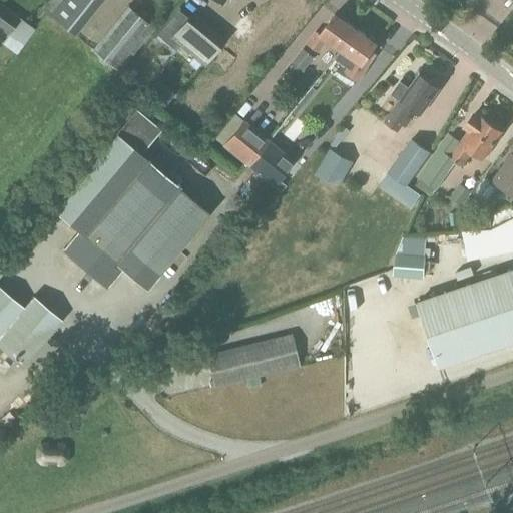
[(54,9),(61,0),(48,0),(41,9),(48,15),(54,9)]
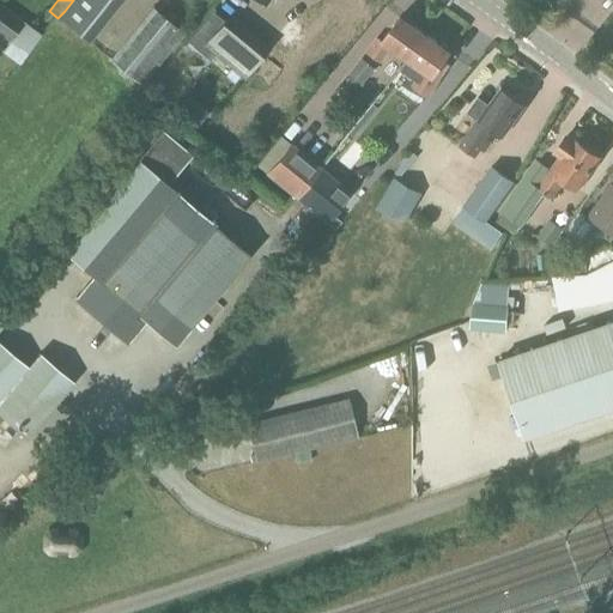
[(73,0),(65,11),(58,18),(89,46),(125,0),(73,0)]
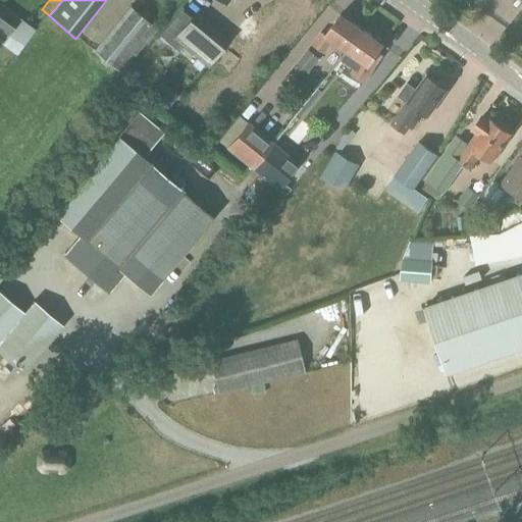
[(21,18),(0,2),(0,30),(8,36),(21,18)]
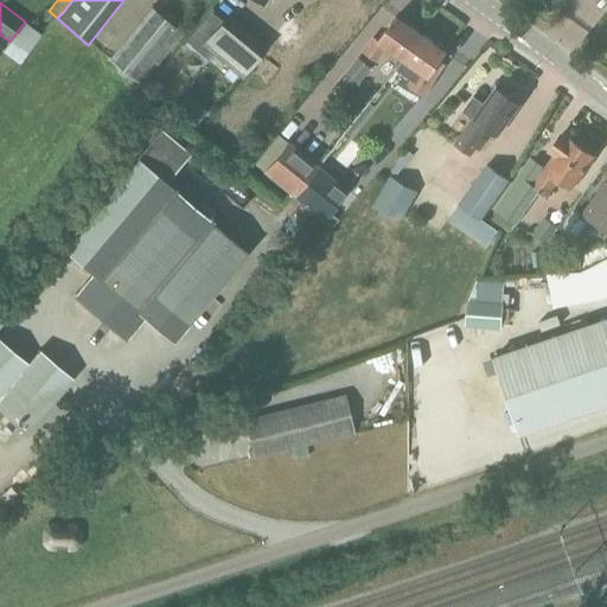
[(142,87),(185,34),(152,7),(110,61),(142,87)]
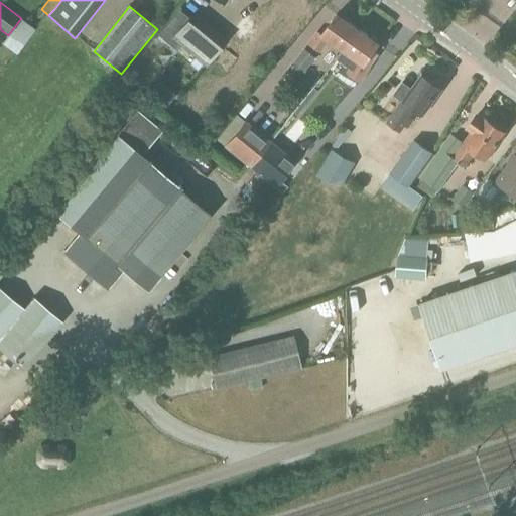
[(343,49),(358,29),(338,14),(323,34),(317,31),(308,43),(320,52),(330,40),(343,49)]
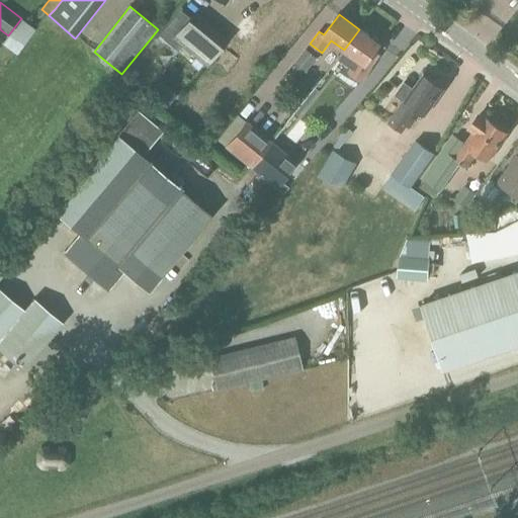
[(202,66),(220,46),(187,17),(170,37),(202,66)]
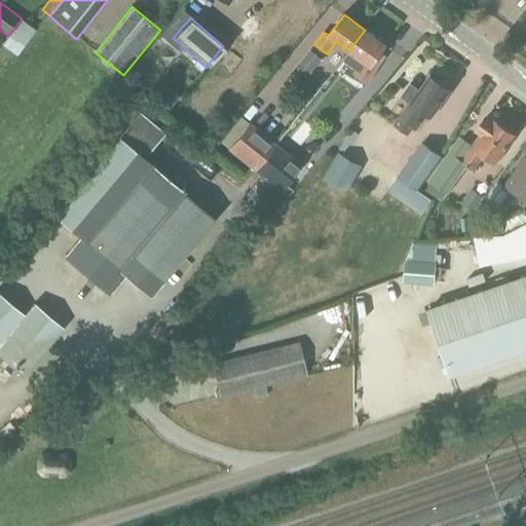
[(352,92),(367,82),(385,57),(381,53),(386,45),(365,30),(349,50),(364,61),(345,87),(352,92)]
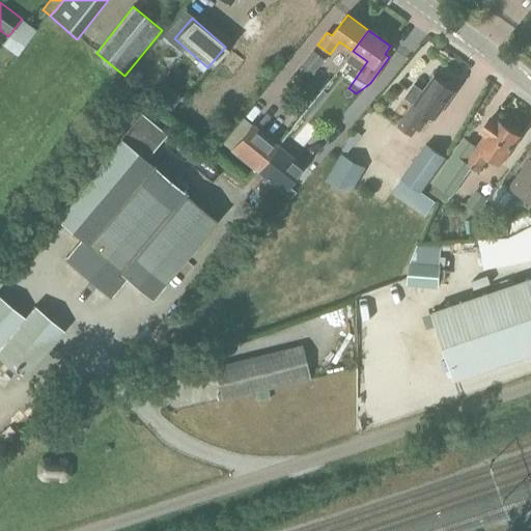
[(20,34),(0,56),(0,58),(11,68),(32,46),(20,34)]
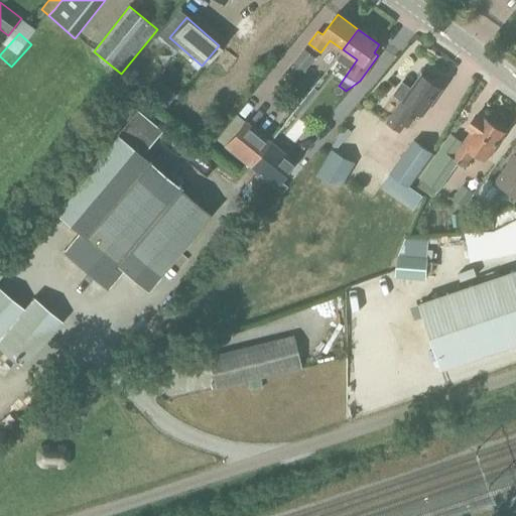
[(424,115),(442,90),(422,76),(412,90),(402,83),(393,95),(403,102),(387,124),(400,134),(417,111),(424,115)]
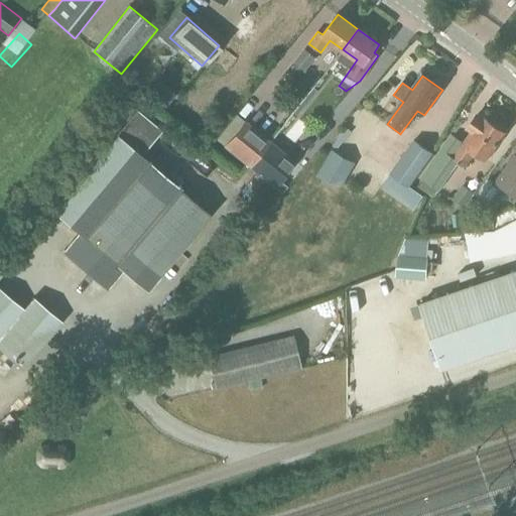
[(298,114),(306,104),(303,101),(294,112),(295,112),(298,114)]
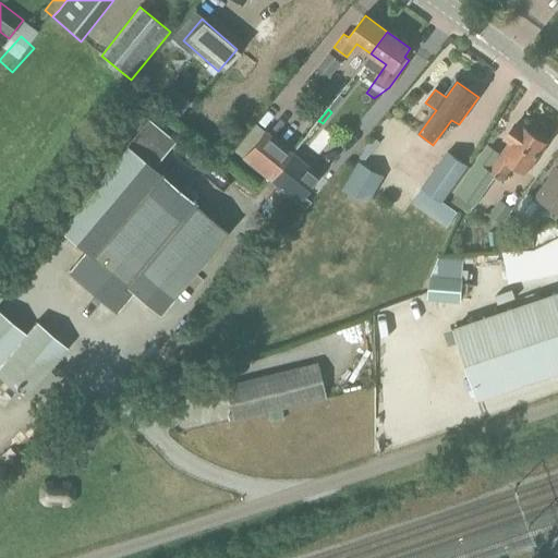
[(149,119),(126,146),(152,168),(174,141),(149,119)]
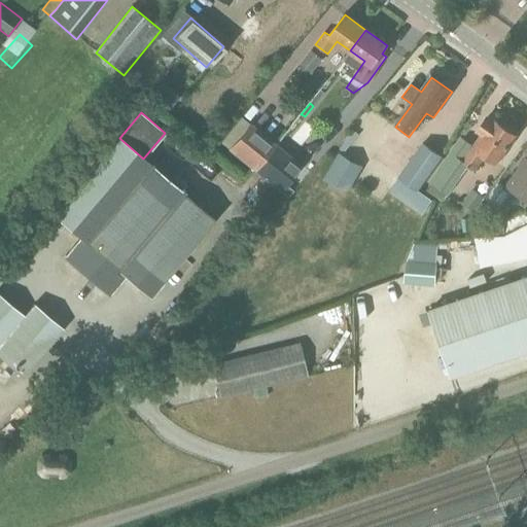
[(221,142),(255,170),(256,169),(276,145),(275,144),(250,124),(242,117),(221,142)]
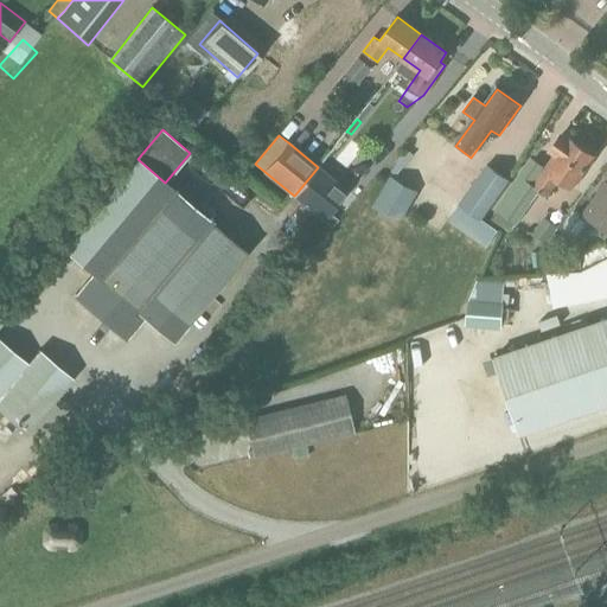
[(573,190),(595,159),(564,135),(550,153),(555,157),(545,168),(530,158),(496,208),(497,209),(491,218),(503,225),(510,217),(516,222),(534,198),(532,197),(537,190),(547,197),(560,179),(573,190)]
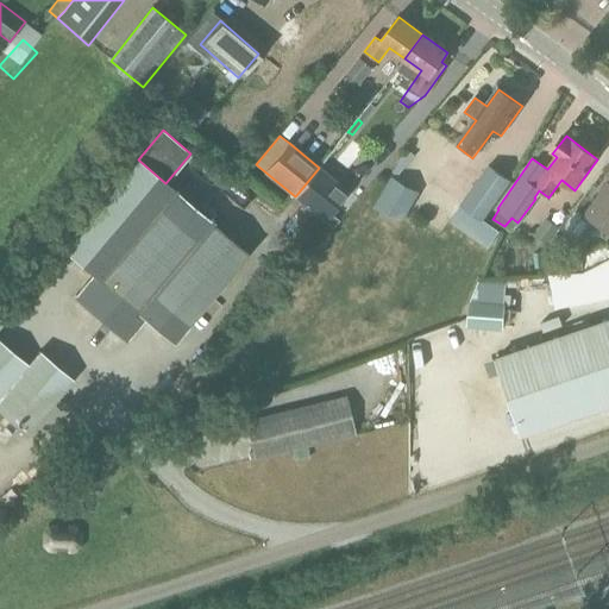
[(397,177),(415,155),(408,149),(397,163),(399,164),(393,173),(397,177)]
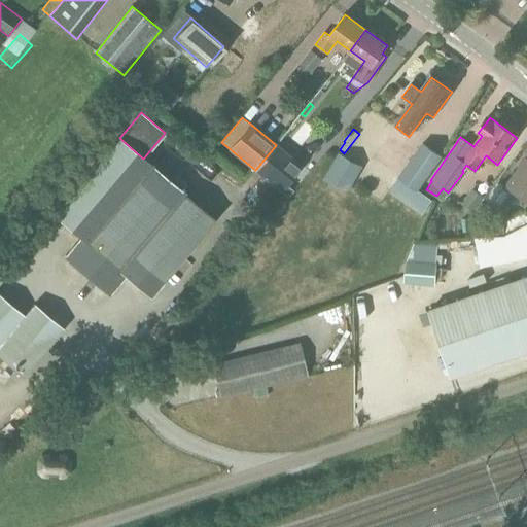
[(143,159),(119,138),(55,215),(81,237),(65,256),(109,293),(125,274),(151,296),(216,219),(143,159)]
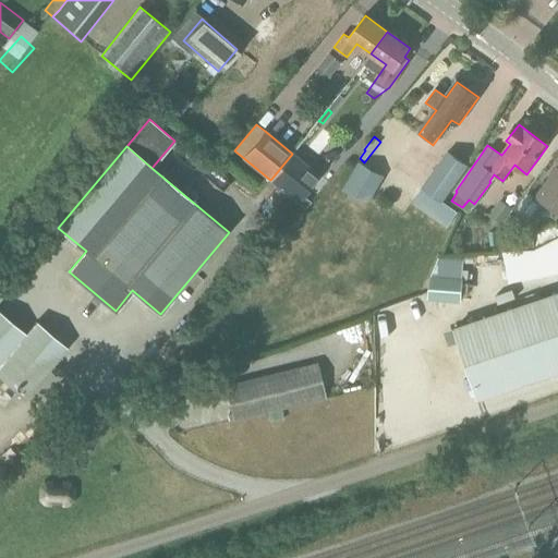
[(458,211),(444,202),(469,166),(447,150),(421,187),(421,189),(411,203),(447,228),(458,211)]
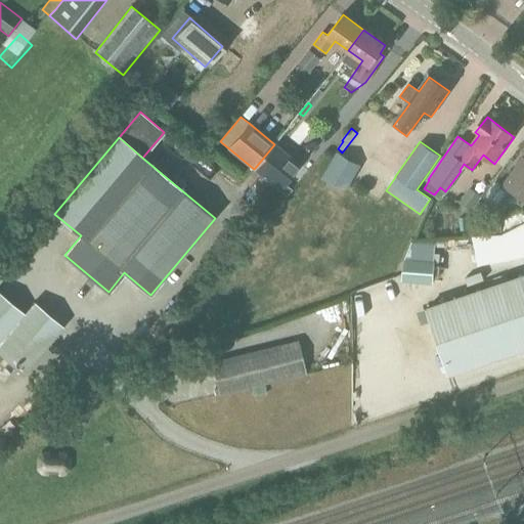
[(273,143),(274,144),(255,168),(280,187),(300,163),(274,142),(273,143)]
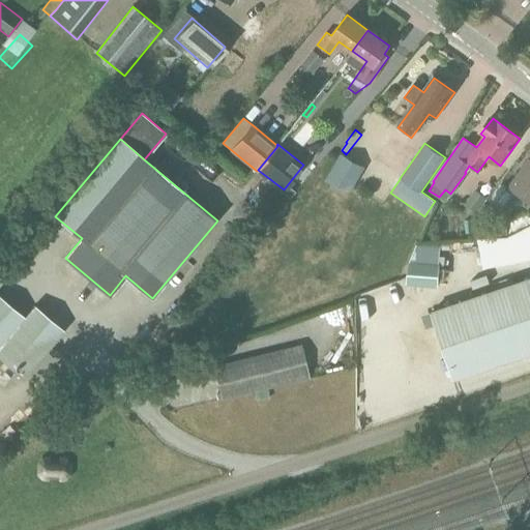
[(350,193),(365,168),(341,153),(326,178),(350,193)]
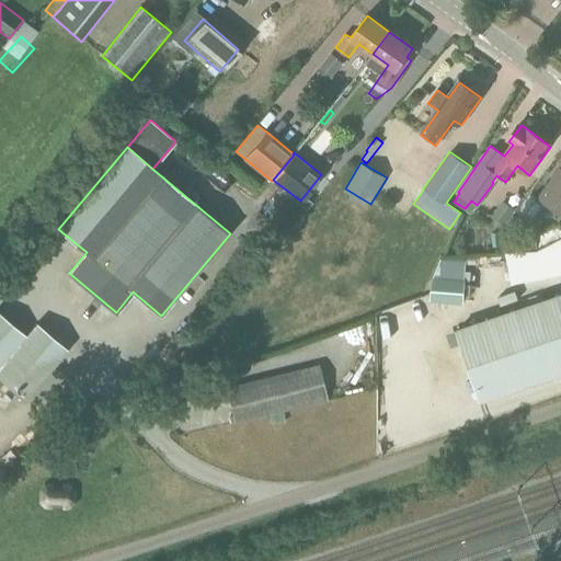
[(560,171),(538,202),(529,195),(517,213),(533,225),(548,204),(560,213),(560,171)]
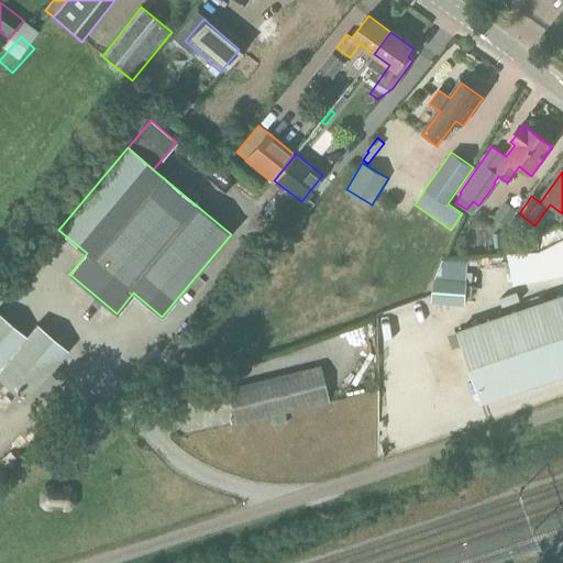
[(539,252),(562,238),(562,227),(561,224),(539,238),(538,233),(515,234),(515,229),(508,229),(509,236),(510,236),(511,254),(539,252)]
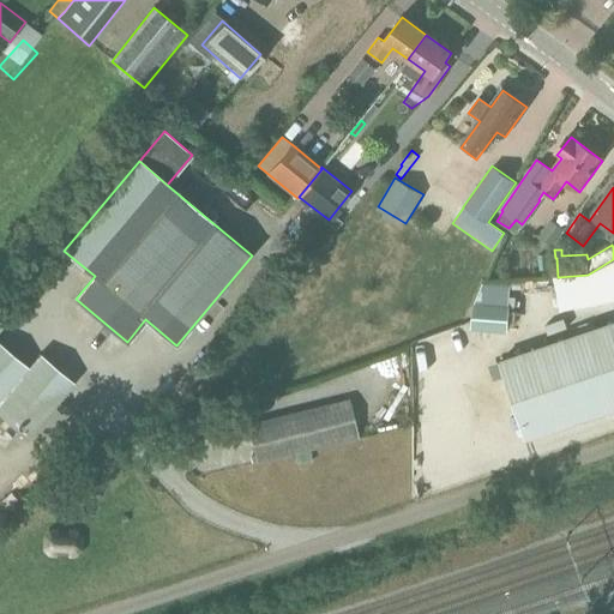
[(613,259),(588,275),(594,302),(612,299),(613,298),(613,259)]
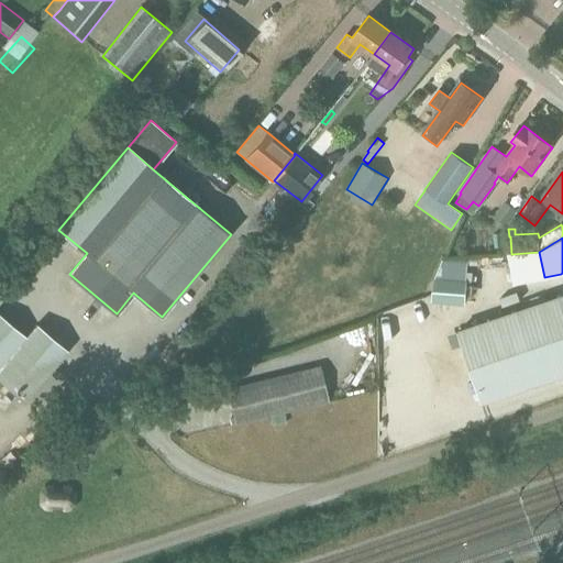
[(466,306),(470,262),(443,260),(434,278),(433,304),(466,306)]
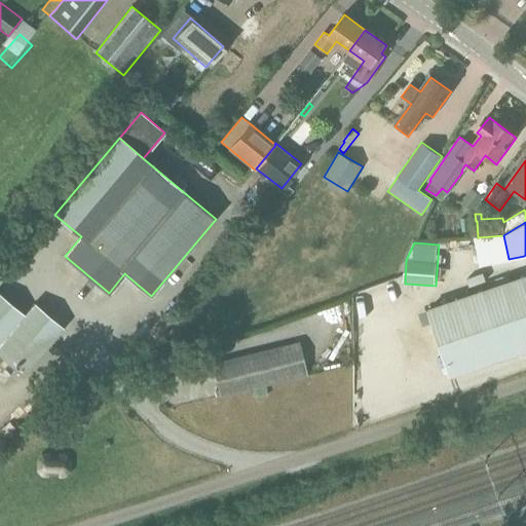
[(452,377),(525,351),(525,277),(429,311),(452,377)]
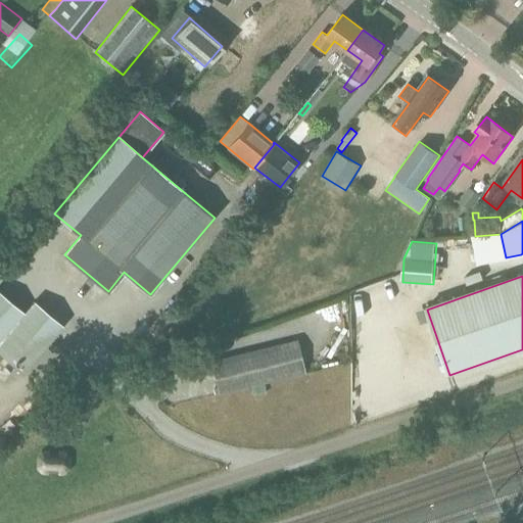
[(435,298),(436,286),(402,285),(402,297),(435,298)]
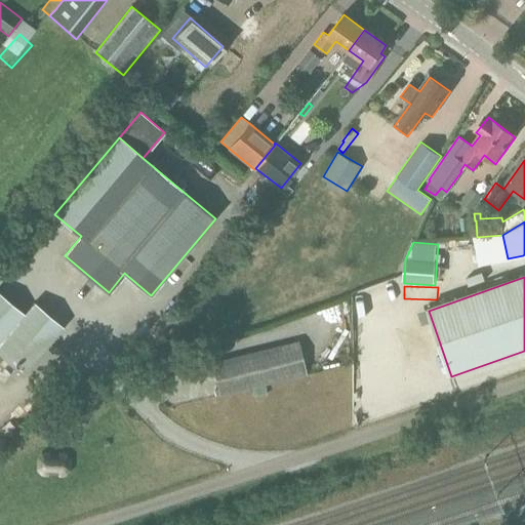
[(0,293),(0,355),(23,374),(63,327),(34,303),(24,314),(0,293)]
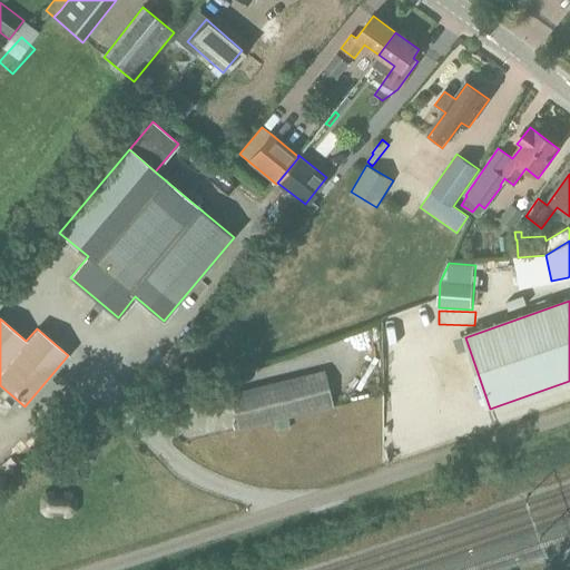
[(242,425),(327,404),(321,375),(235,396),(242,425)]
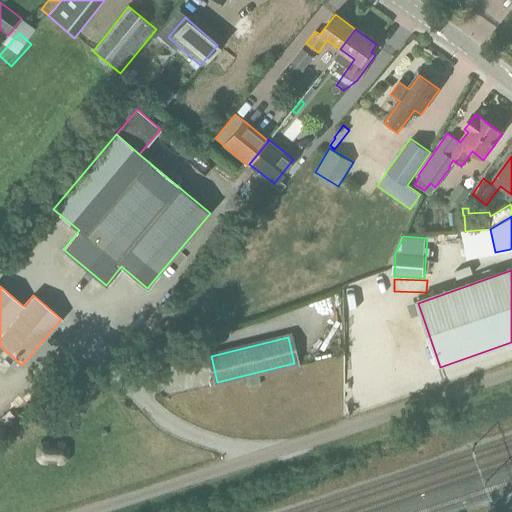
[(318,386),(340,380),(338,370),(315,376),(318,386)]
